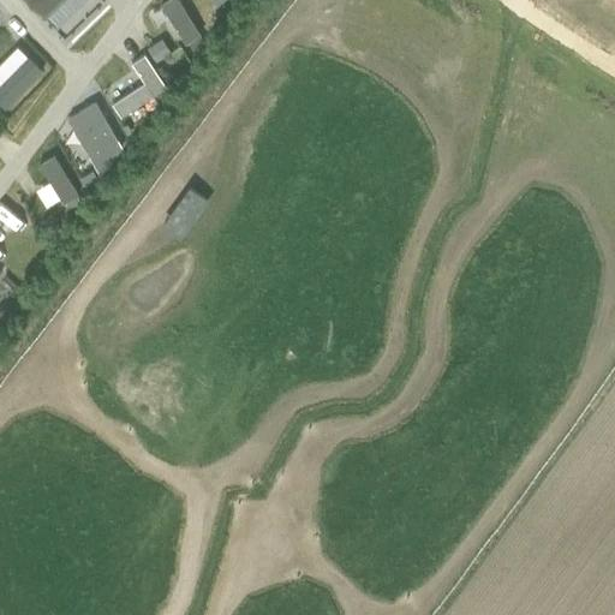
[(33,0),(60,29),(90,0),(33,0)]
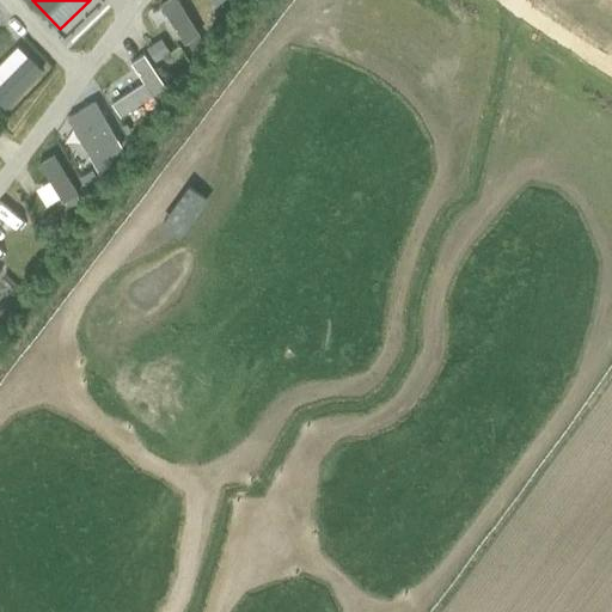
[(172,18),(188,43),(203,34),(182,0),(164,0),(147,11),(158,26),(172,18)]
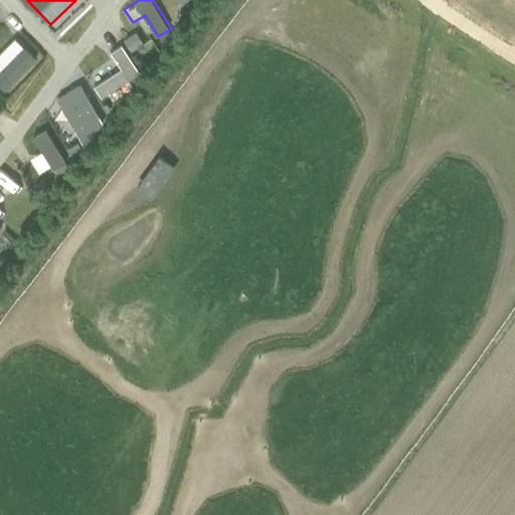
[(66,92),(88,126),(102,117),(80,82),(66,92)]
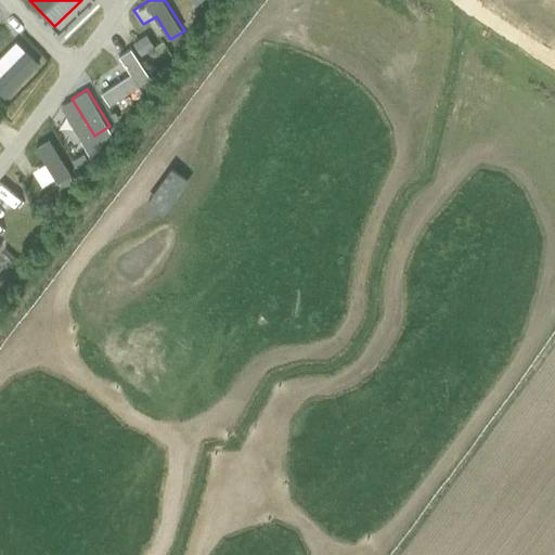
[(33,171),(44,189),(72,170),(49,138),(36,146),(47,162),(33,171)]
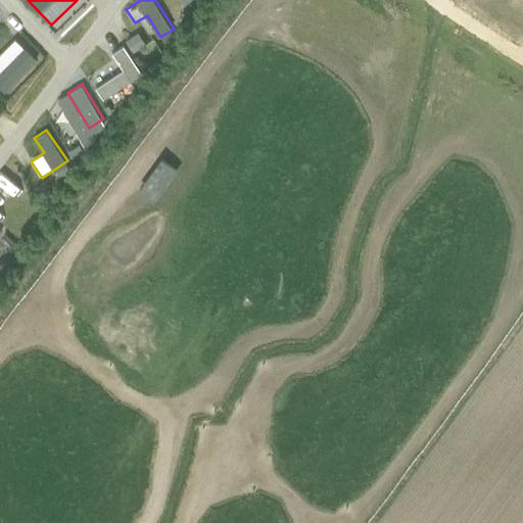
[(78,145),(67,152),(75,162),(82,152),(78,145)]
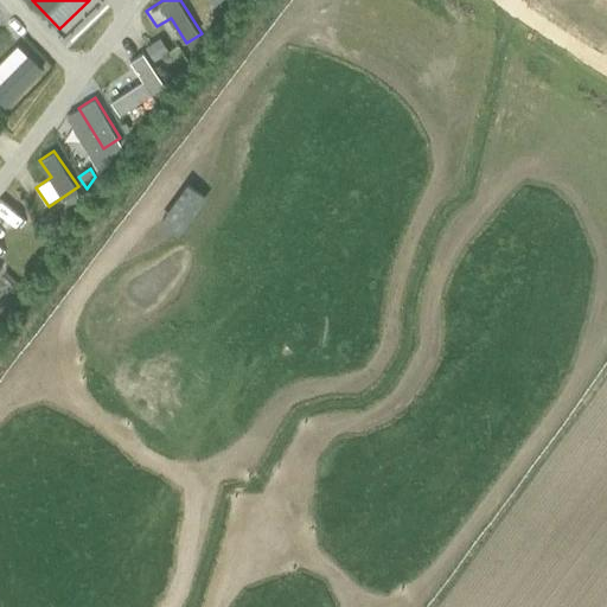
[(52,211),(39,217),(44,227),(44,225),(56,219),(57,219),(52,211)]
